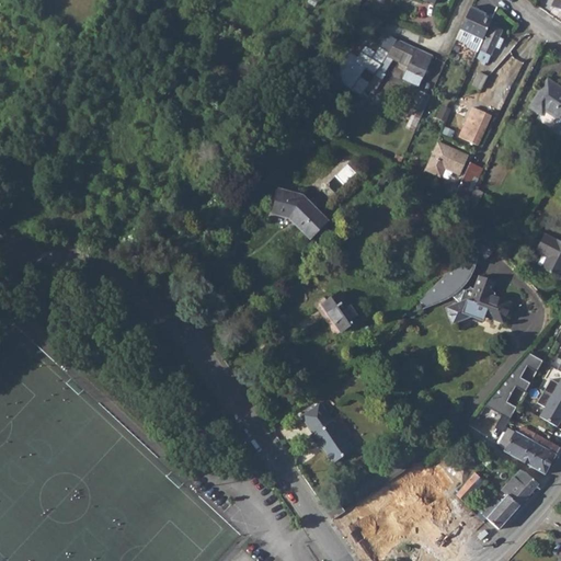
[(560,9),(560,0),(553,0),(551,7),(560,9)]
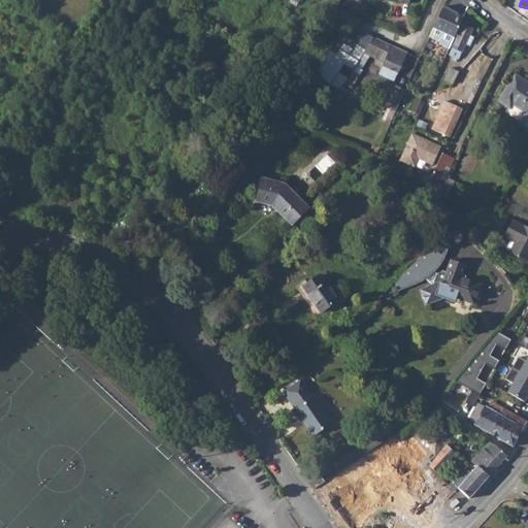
[(443,6),(433,29),(436,30),(432,38),(439,41),(440,44),(450,48),(463,18),(453,13),(454,11),(443,6)]
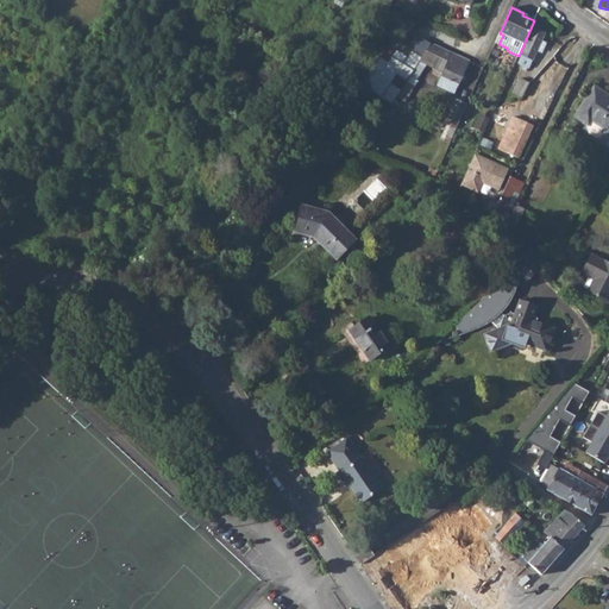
[(542,41),(546,32),(534,27),(518,63),(525,67),(523,69),(526,71),(528,68),(529,68),(538,50),(542,52),(547,43),(542,41)]
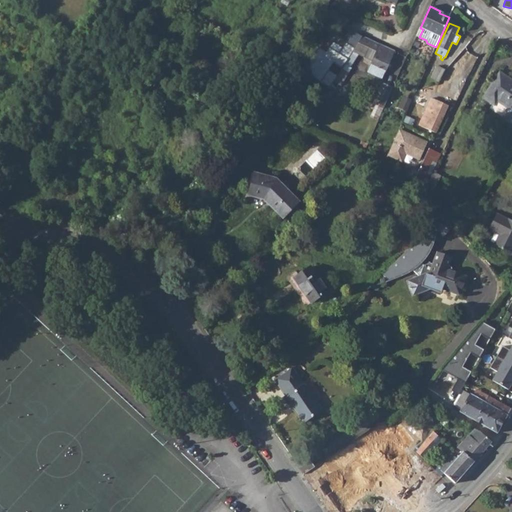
[(382,79),(394,52),(362,37),(353,52),(359,55),(373,61),(368,72),(382,79)]
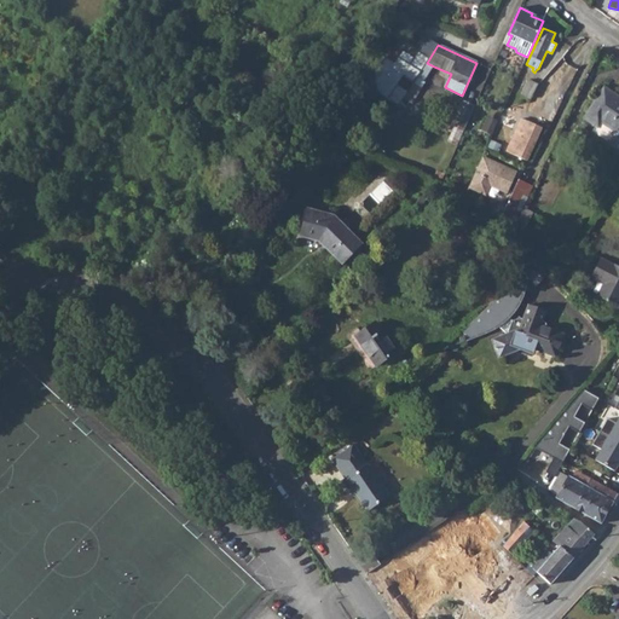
[(423,82),(424,82),(434,67),(427,63),(417,77),(423,82)]
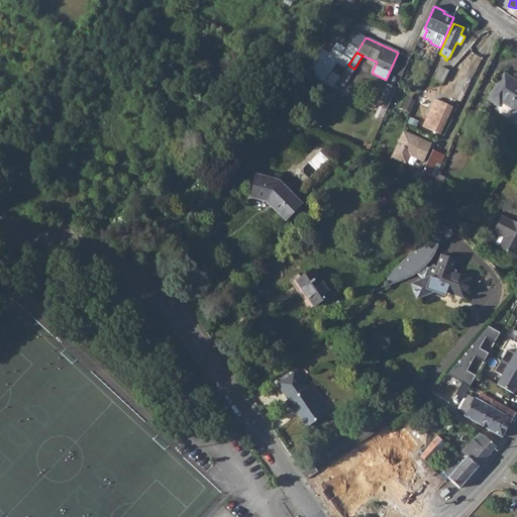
[(345,70),(352,74),(354,70),(354,69),(353,69),(348,65),(345,70)]
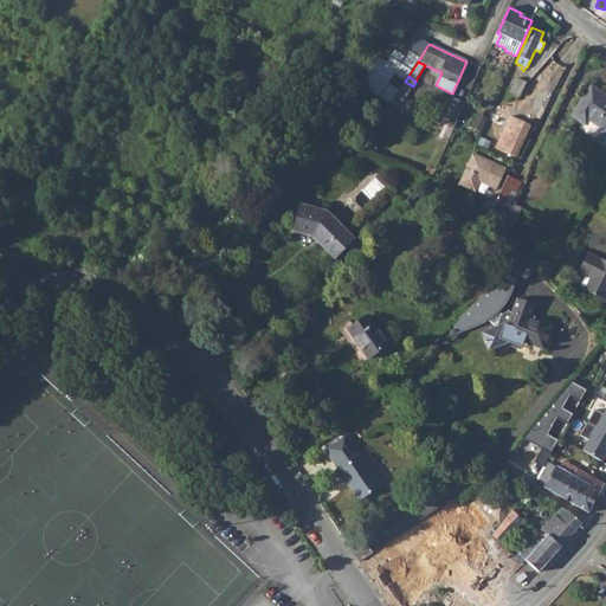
[(520,97),(527,83),(517,78),(510,92),(520,97)]
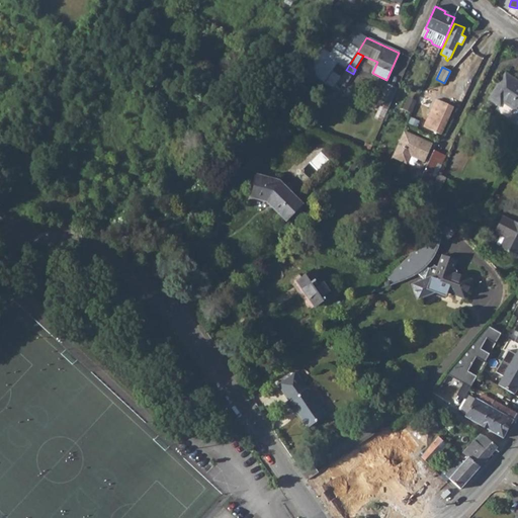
[(345,87),(353,74),(346,70),(338,83),(345,87)]
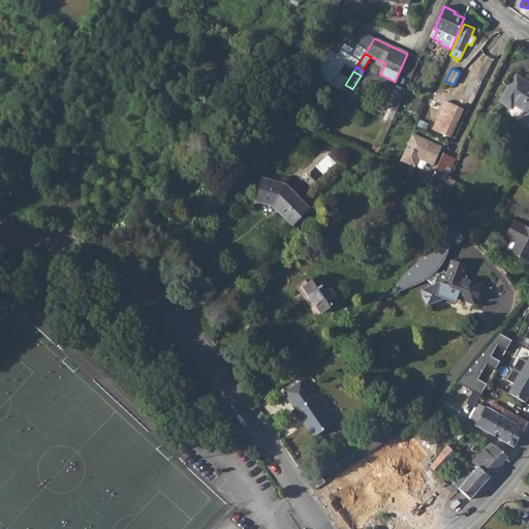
[(528,115),(528,83),(516,75),(499,101),(509,109),(511,103),(525,113),(528,115)]
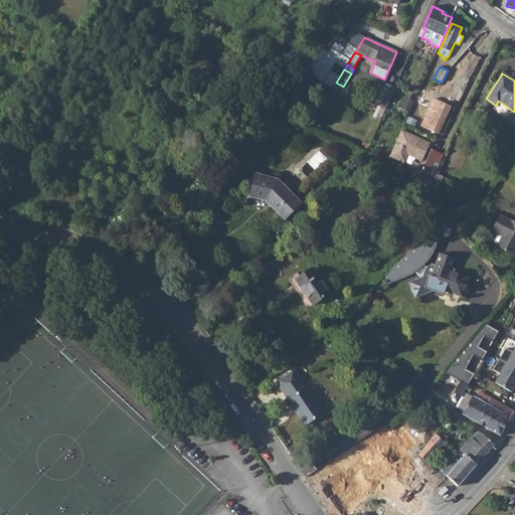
[(331,99),(338,89),(334,86),(328,96),(331,99)]
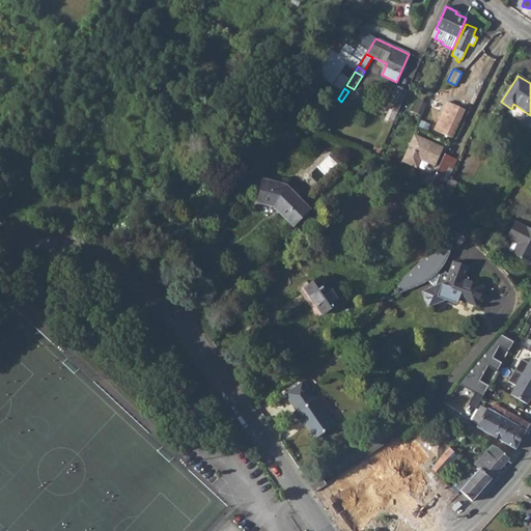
[(392,126),(408,92),(399,88),(396,89),(389,106),(390,107),(384,121),(392,126)]
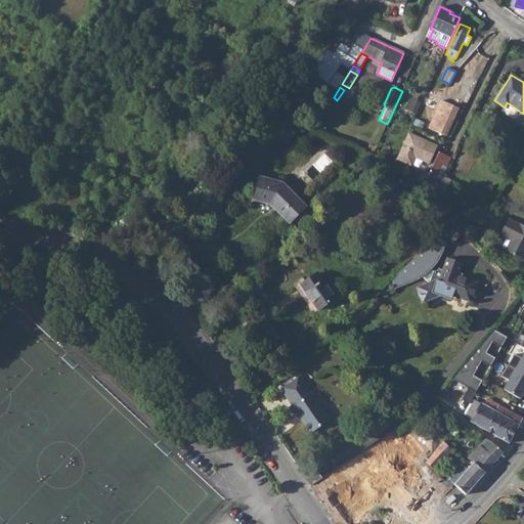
[(446,136),(459,108),(441,100),(429,128),(446,136)]
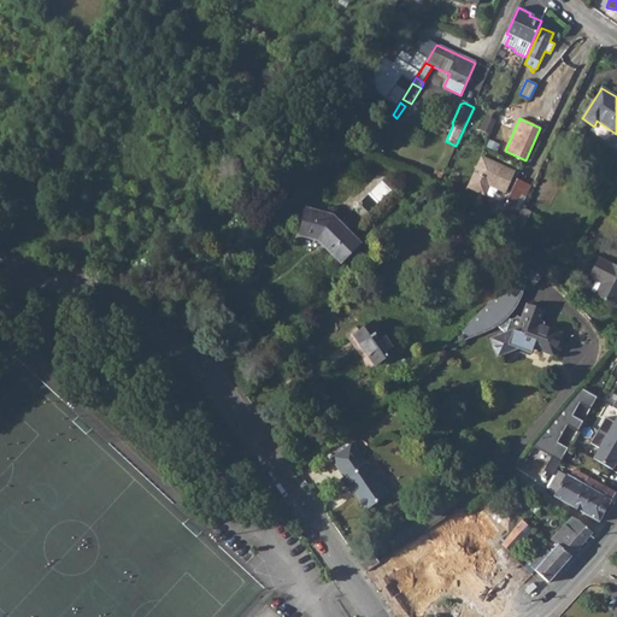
[(371,150),(383,156),(385,151),(374,146),(371,150)]
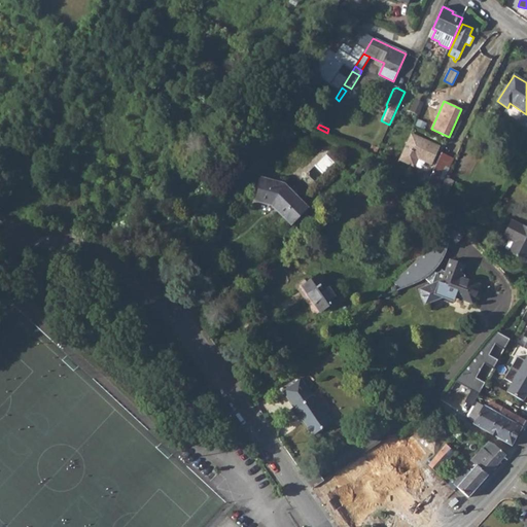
[(440,147),(411,134),(399,160),(414,167),(417,159),(432,165),(440,147)]
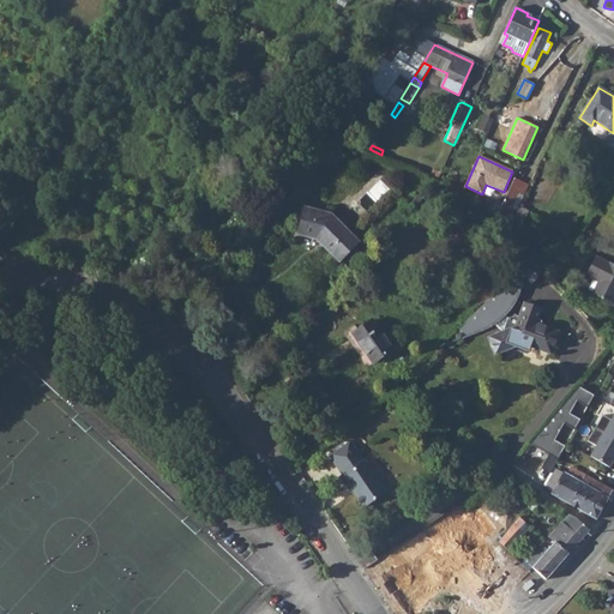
[(512,220),(529,185),(516,178),(499,214),(512,220)]
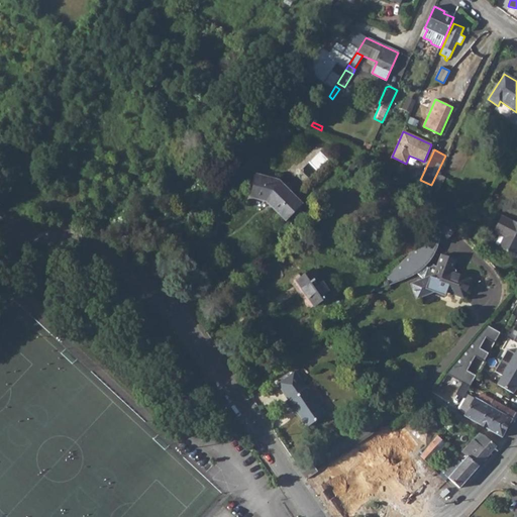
[(339,167),(348,172),(351,166),(342,162),(339,167)]
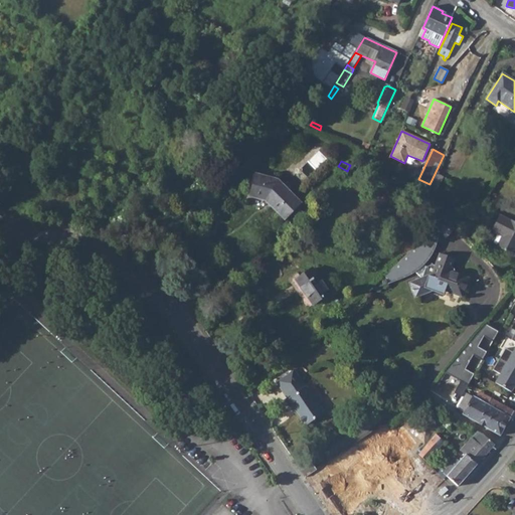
[(438,190),(444,177),(437,173),(430,187),(438,190)]
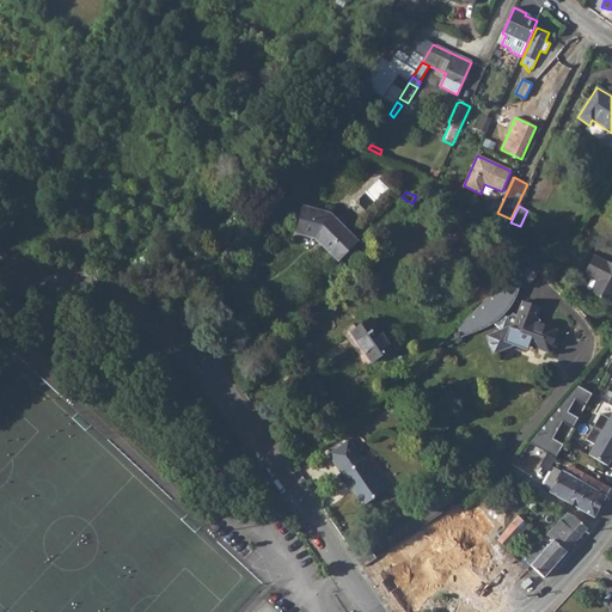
[(338,261),(357,242),(330,214),(304,207),(297,233),(316,238),(338,261)]
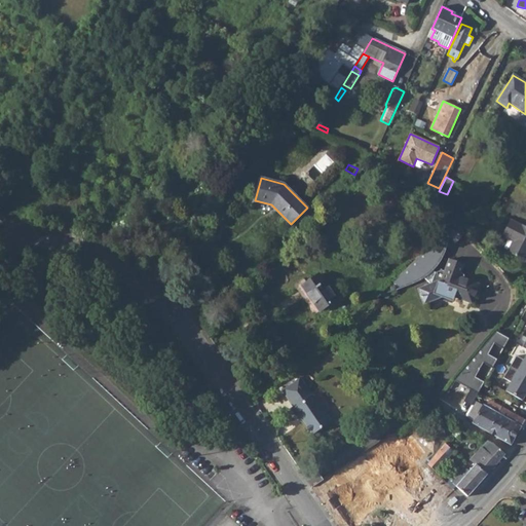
[(415,204),(417,197),(404,193),(402,201),(415,204)]
